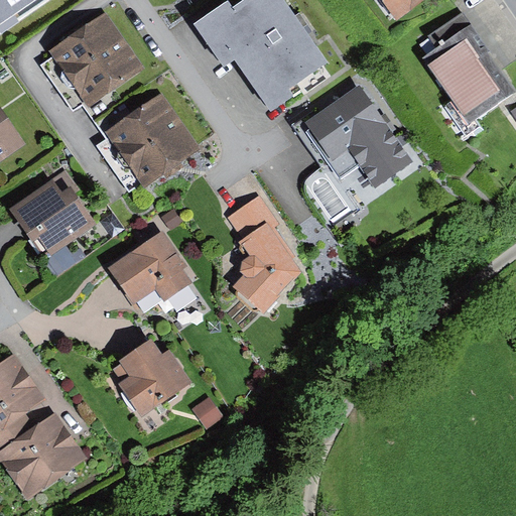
[(0,0),(0,28),(42,0),(0,0)]
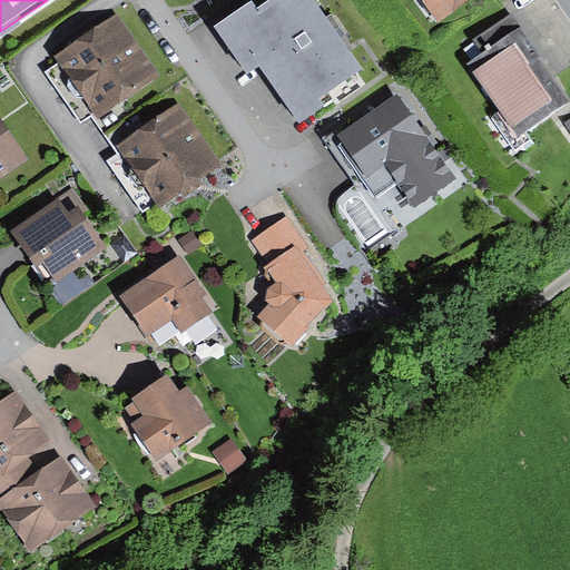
[(253,3),(218,28),(249,71),(261,67),(300,121),(323,105),(317,97),(360,68),(312,0),(271,0),(257,10),(253,3)]
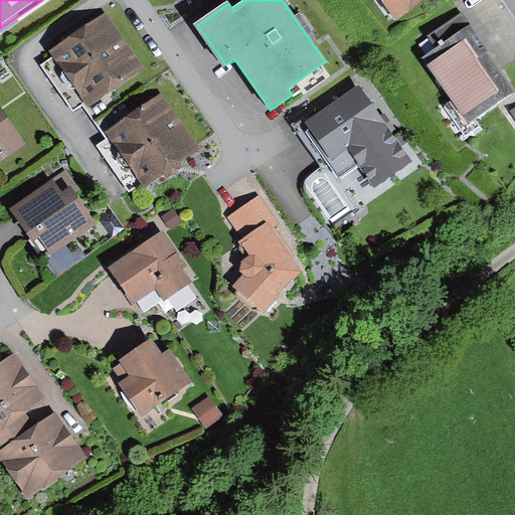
[(380,0),(395,20),(422,0),(380,0)]
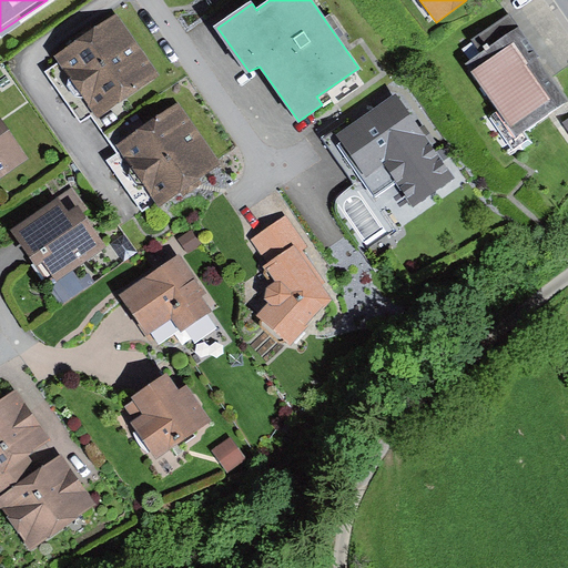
[(117,14),(54,56),(95,117),(127,97),(158,75),(117,14)]
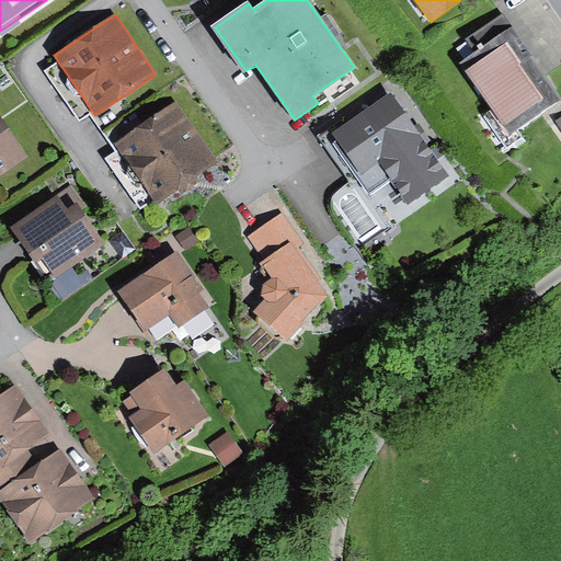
[(466,41),(476,54),(513,27),(503,14),(466,41)]
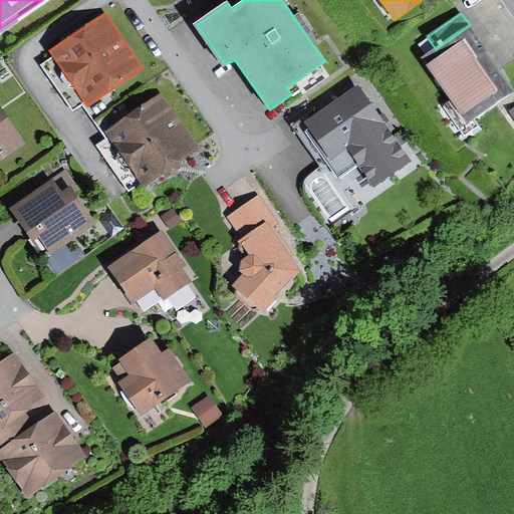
[(436,49),(422,58),(469,124),(513,92),(513,88),(470,25),(436,49)]
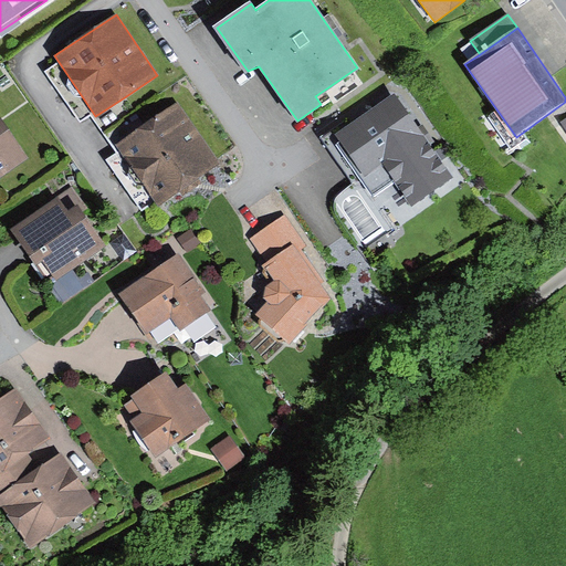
[(396,91),(333,134),(374,192),(394,179),(412,206),(454,177),(396,91)]
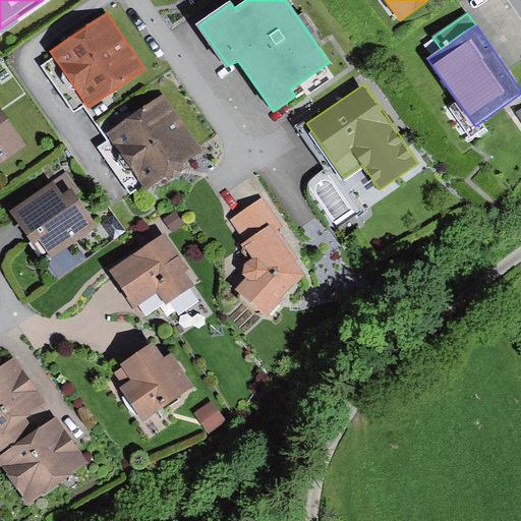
[(135,116),(107,135),(147,190),(203,151),(164,96),(135,116)]
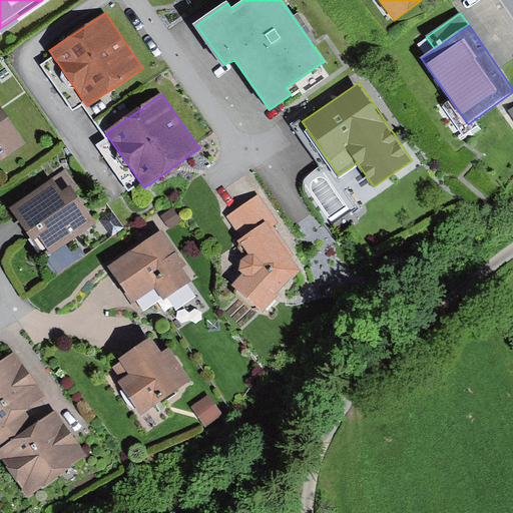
[(0,160),(25,143),(0,107),(0,160)]
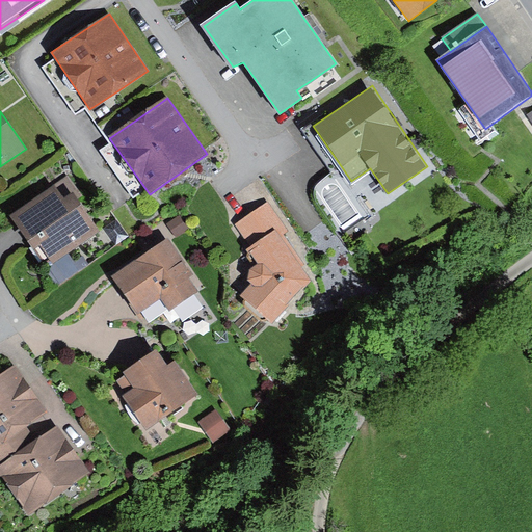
[(67,175),(9,216),(34,250),(41,246),(53,264),(99,231),(77,200),(82,196),(67,175)]
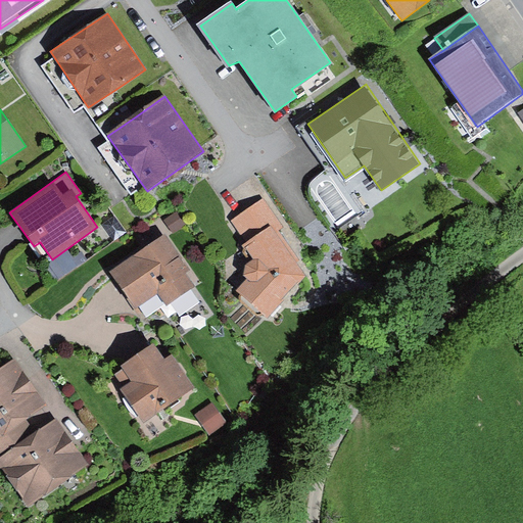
[(240,282),(228,295),(260,321),(301,279),(273,240),(283,235),(264,203),(231,224),(245,245),(237,246),(246,263),(238,269),(236,275),(240,282)]
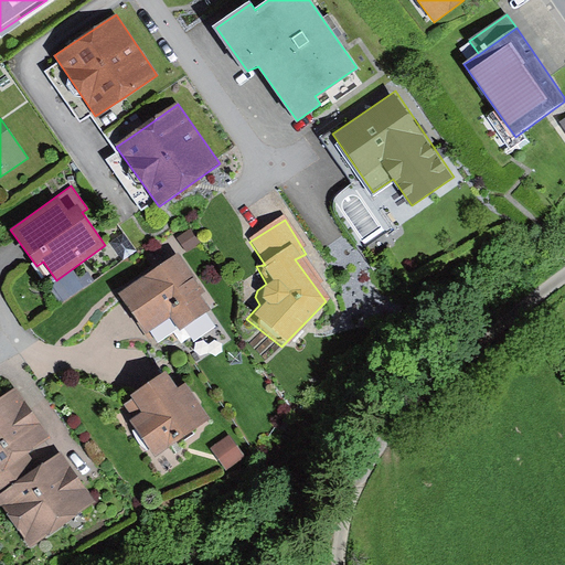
[(191,230),(178,237),(188,252),(200,243),(191,230)]
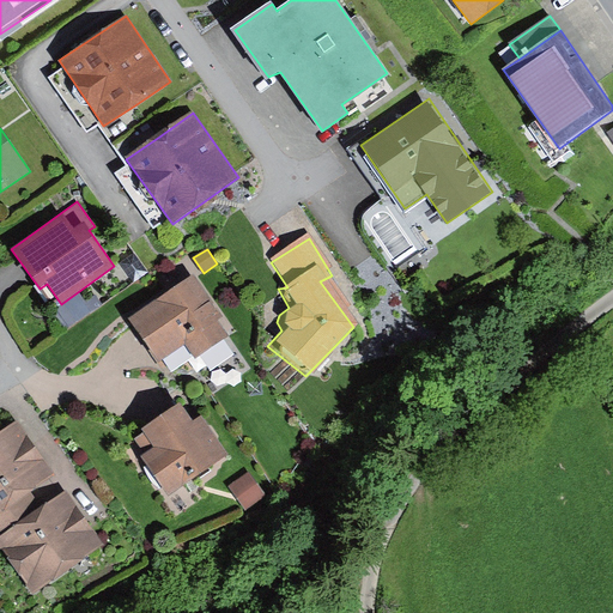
[(134,254),(121,263),(134,283),(147,272),(134,254)]
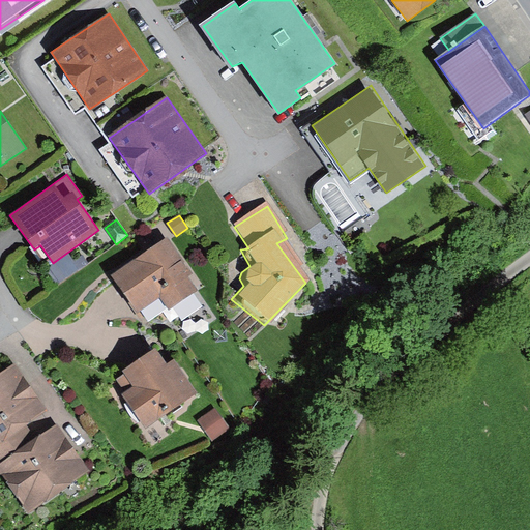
[(168,235),(108,275),(135,316),(160,298),(169,311),(173,307),(181,320),(202,306),(193,294),(198,291),(188,276),(194,273),(168,235)]
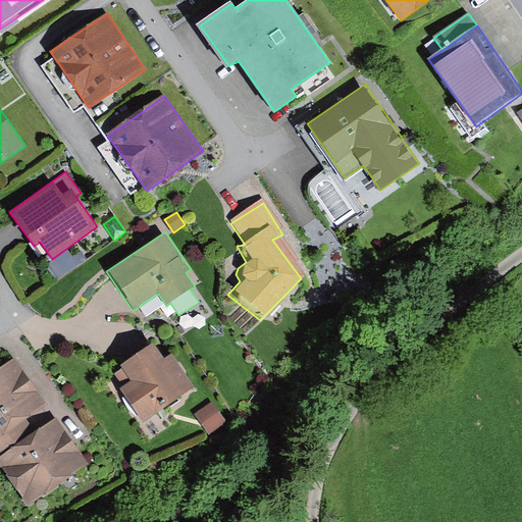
[(124,387),(121,389),(144,423),(195,388),(171,354),(165,358),(154,342),(120,365),(122,368),(114,373),(124,387)]
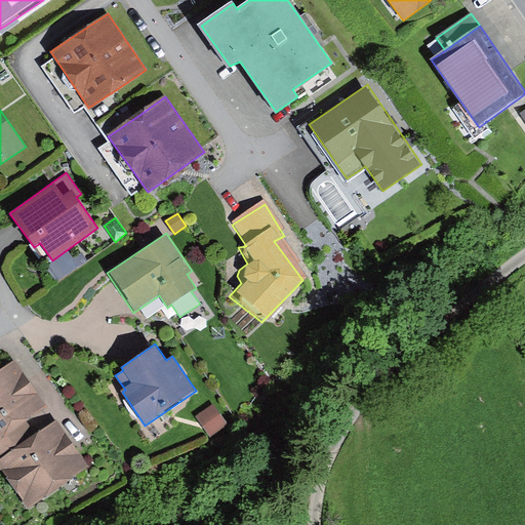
[(0,369),(0,449),(31,428),(27,422),(48,407),(14,360),(0,369)]
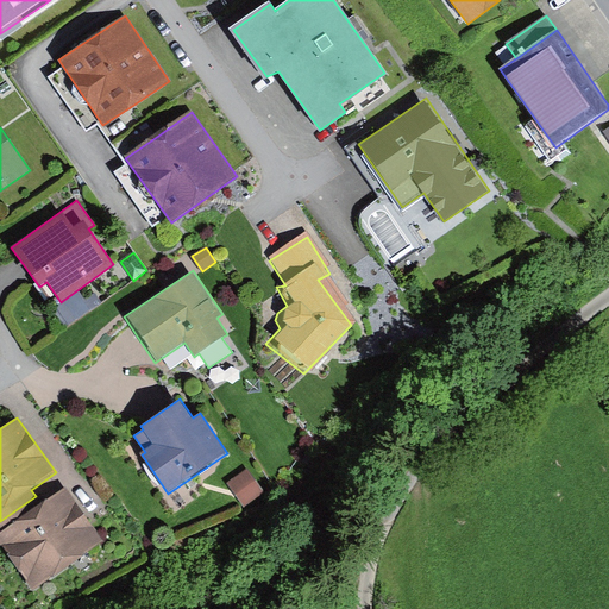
[(248,470),(227,484),(244,507),(264,493),(248,470)]
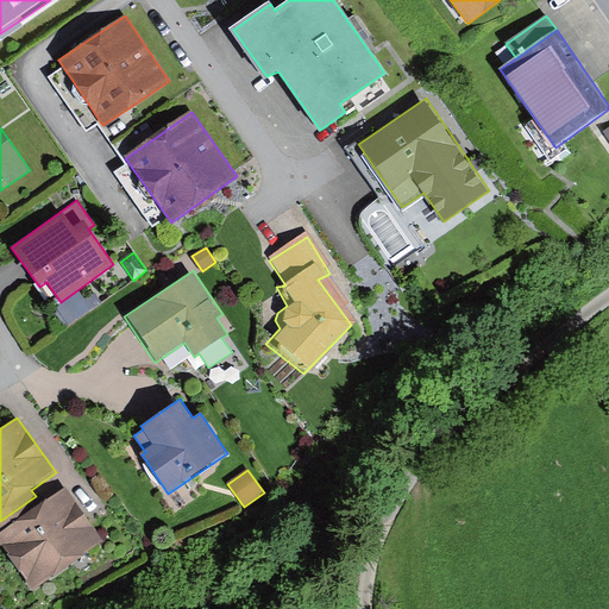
[(36,496),(0,521),(0,542),(32,589),(102,540),(66,488),(42,504),(36,496)]
